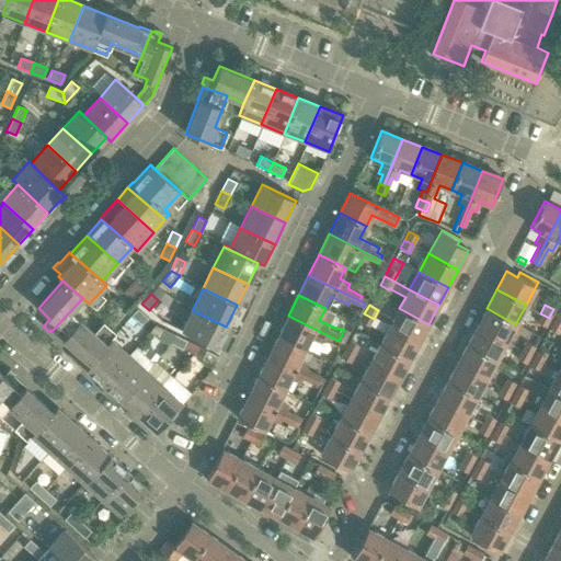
[(107,319),(109,319),(115,325),(124,315),(117,308),(107,319)]
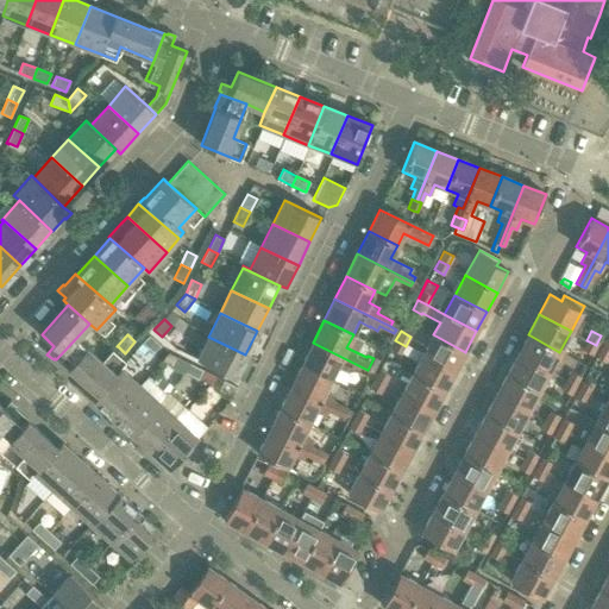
[(433,334),(422,355),(454,371),(465,352),(433,334)]
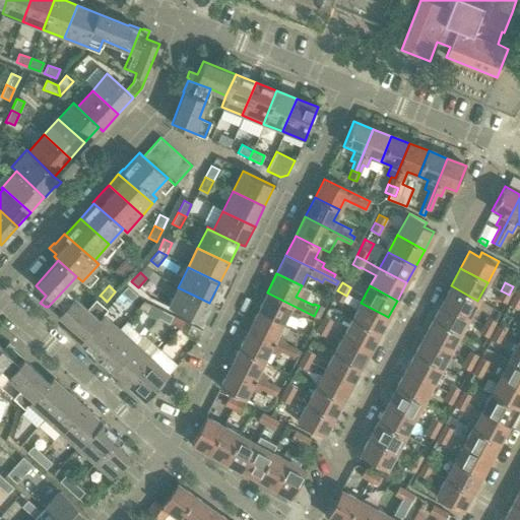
[(451,285),(442,303),(468,317),(477,301),(451,285)]
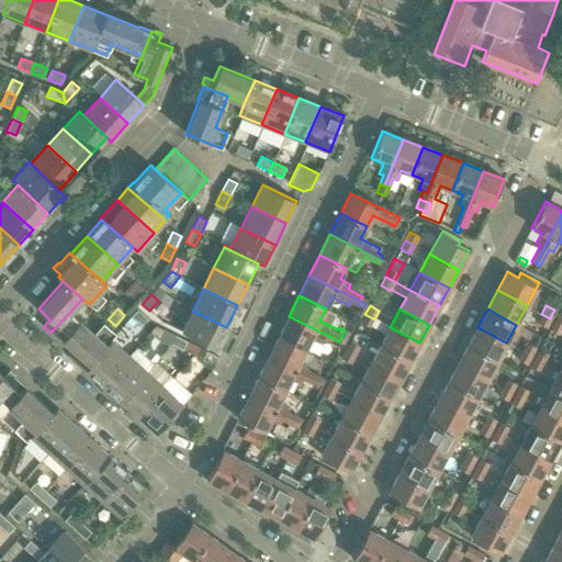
[(131,317),(135,321),(142,326),(148,318),(137,310),(131,317)]
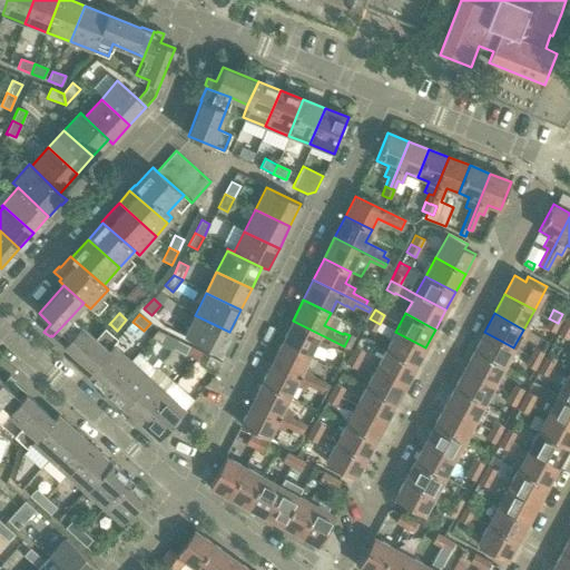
[(229,332),(195,315),(185,336),(218,353),(229,332)]
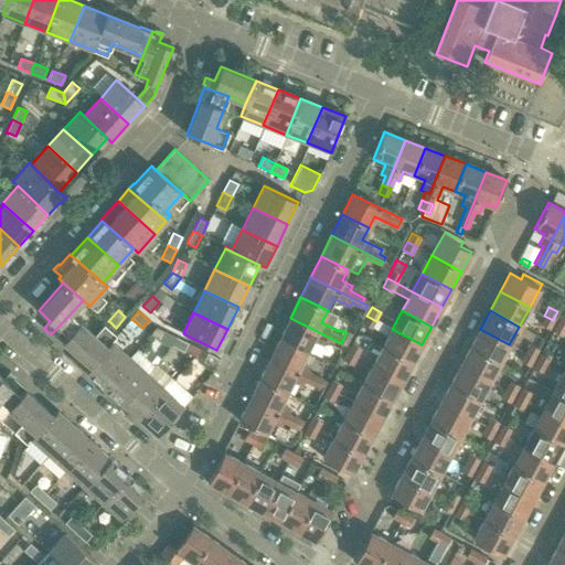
[(71,313),(52,333),(62,342),(63,341),(85,361),(112,332),(104,326),(95,336),(71,313)]
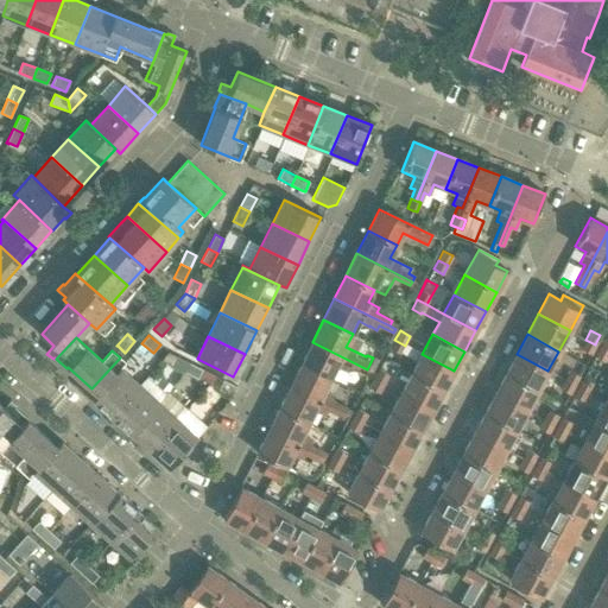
[(418,360),(411,374),(443,391),(454,371),(422,354),(405,346),(394,340),(391,348),(399,353),(400,352),(418,360)]
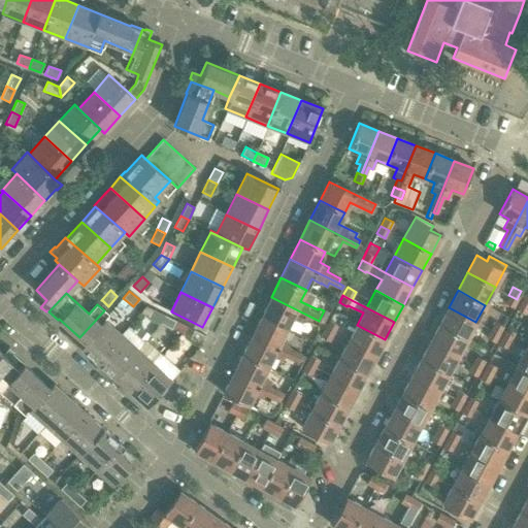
[(517,299),(508,295),(504,303),(513,307),(517,299)]
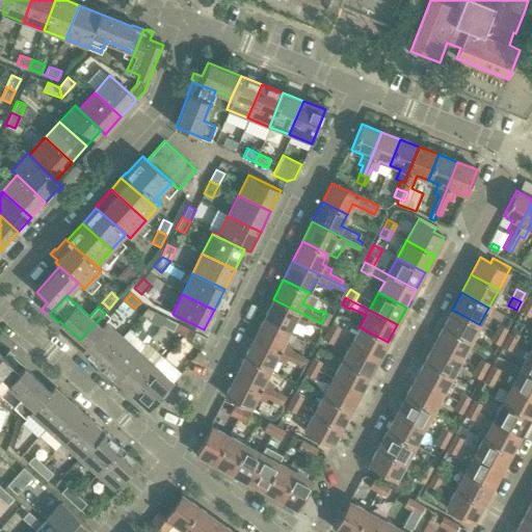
[(273,299),(264,318),(289,331),(294,320),(301,323),(301,324),(302,325),(304,321),(319,328),(321,323),(273,299)]
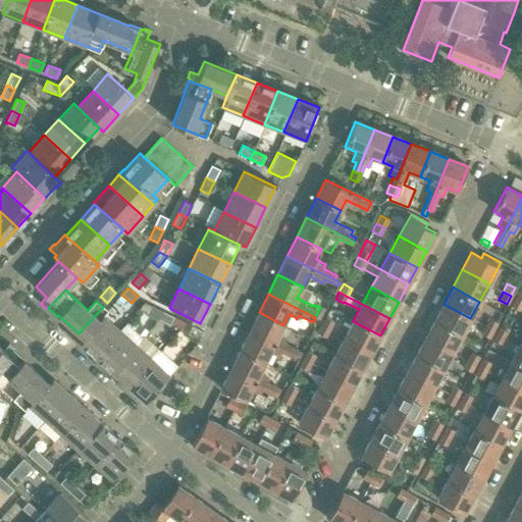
[(521,303),(521,301),(515,298),(511,306),(519,310),(521,303)]
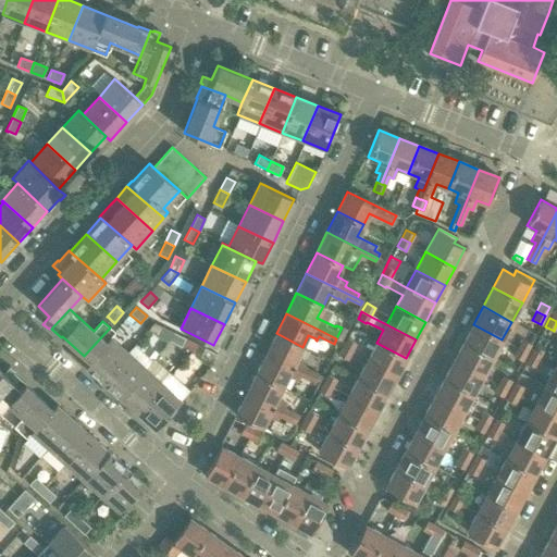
[(473,324),(463,343),(492,358),(502,339),(473,324)]
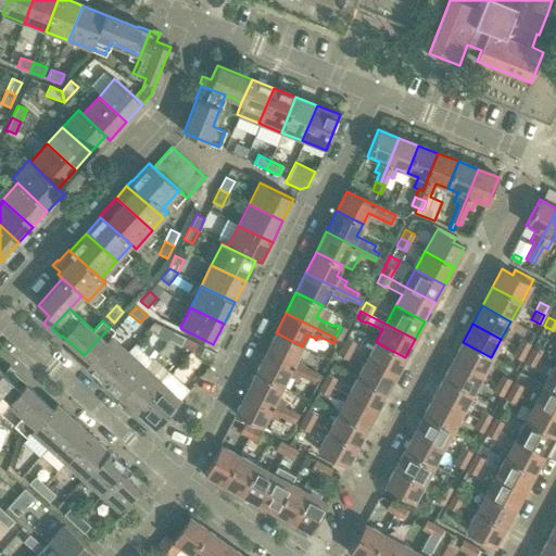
[(156,335),(168,341),(173,332),(161,326),(156,335)]
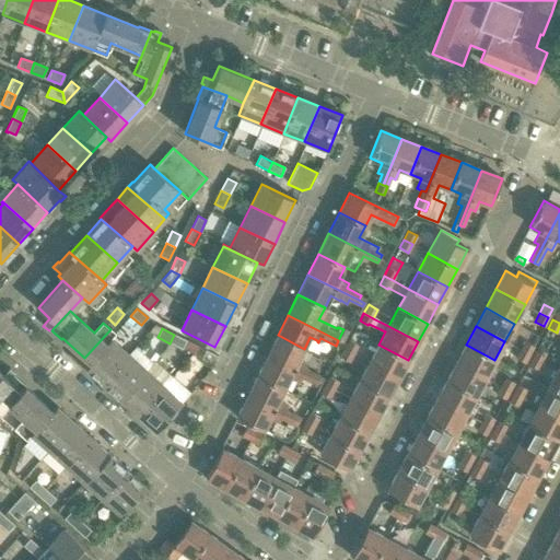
[(174,335),(170,343),(182,349),(186,340),(174,335)]
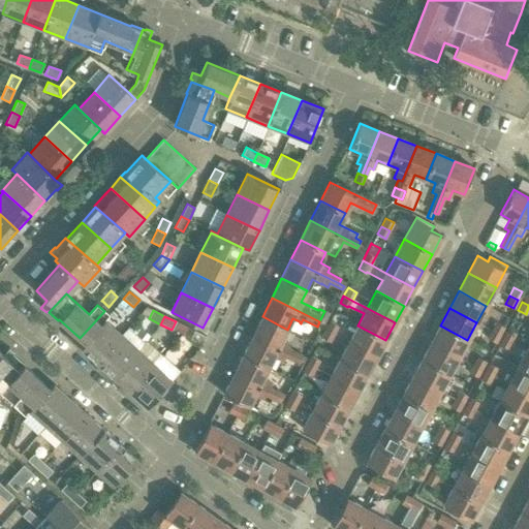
[(262,316),(252,336),(301,361),(303,355),(288,348),(290,345),(281,340),(287,330),(262,316)]
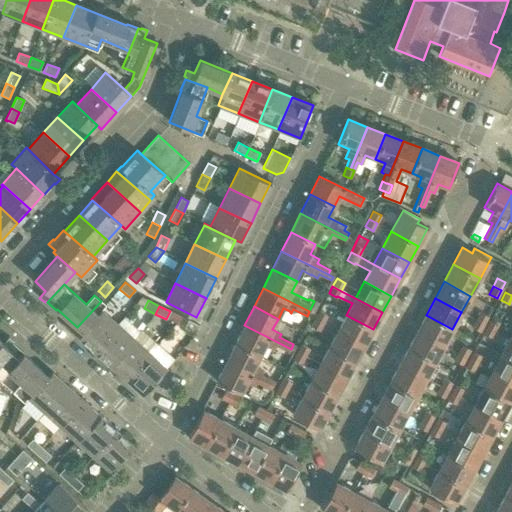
[(77,335),(94,351),(118,325),(101,309),(97,314),(96,313),(95,315),(96,315),(82,330),(82,329),(81,331),(77,335)]
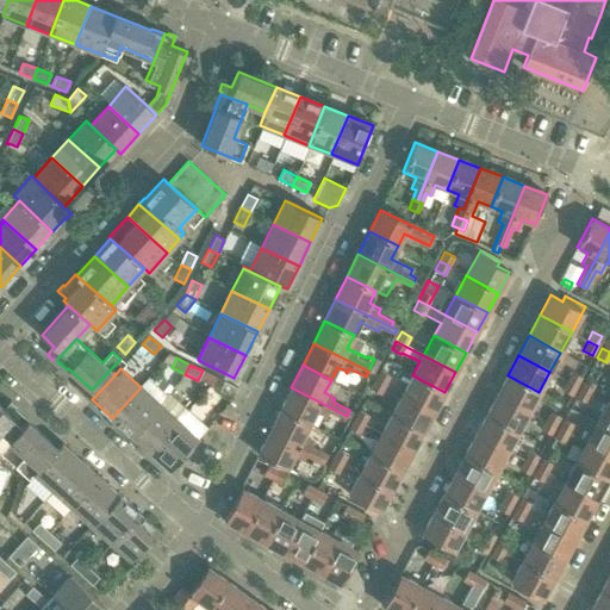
[(379,371),(374,379),(385,385),(390,375),(380,371),(379,371)]
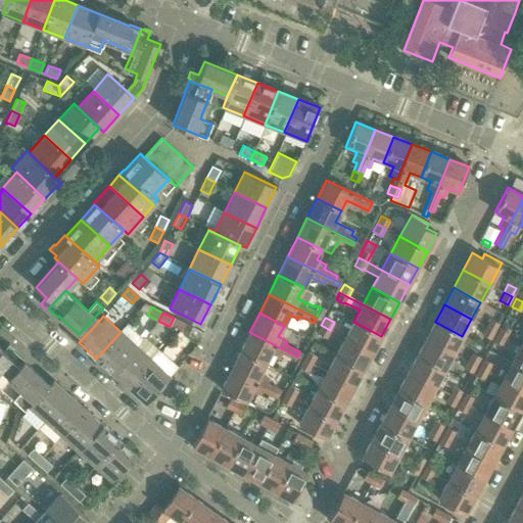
[(489,319),(485,326),(493,331),(497,323),(489,319)]
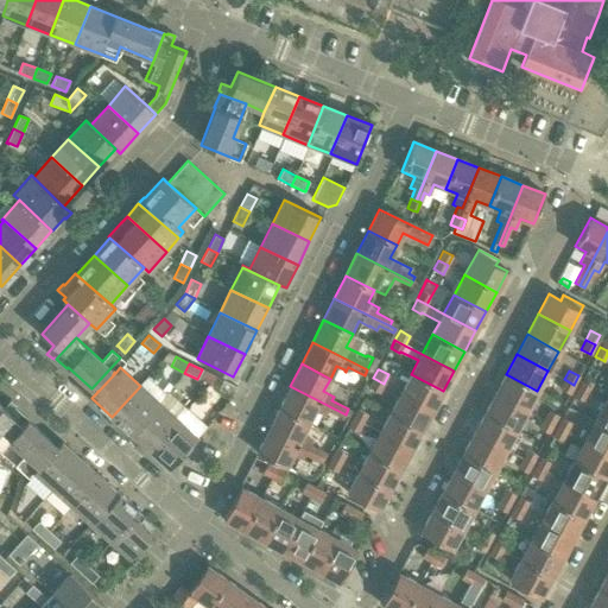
[(411,374),(401,392),(432,410),(443,391),(411,374)]
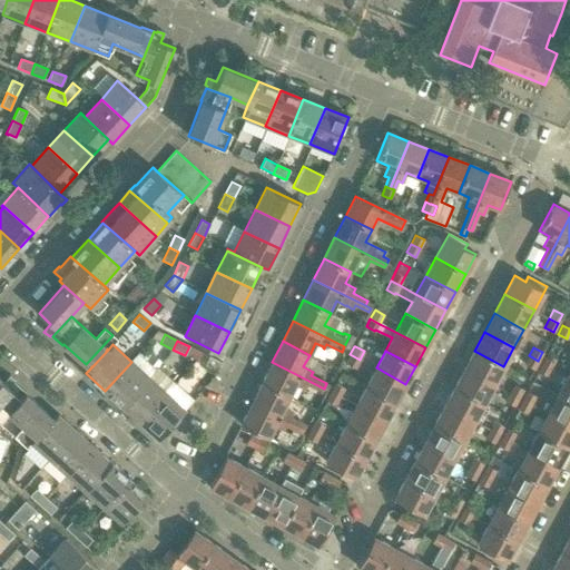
[(474,351),(464,369),(494,384),(503,366),(474,351)]
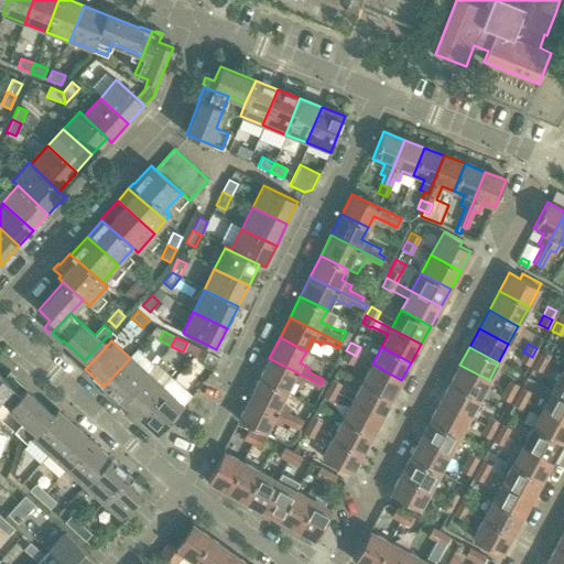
[(356,356),(346,350),(342,360),(350,366),(356,356)]
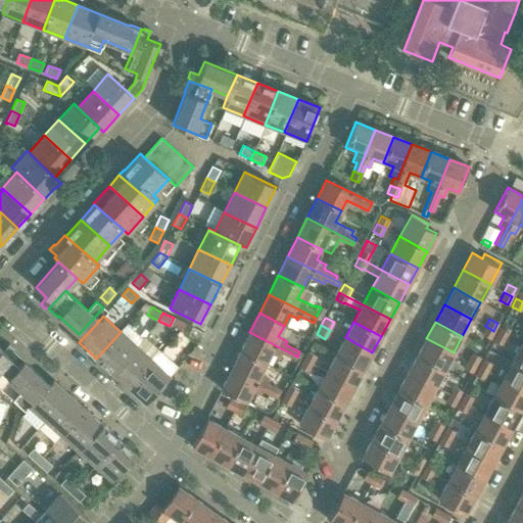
[(502,325),(497,332),(506,337),(510,329),(502,325)]
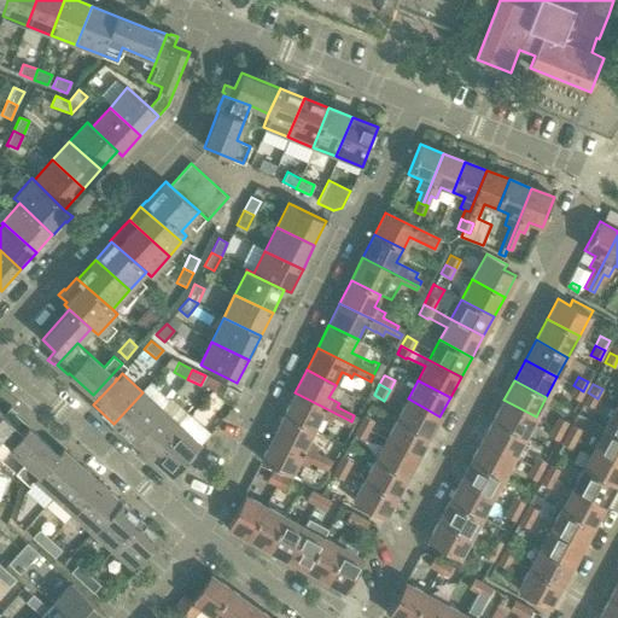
[(569,395),(570,395),(578,400),(583,391),(573,385),(569,395)]
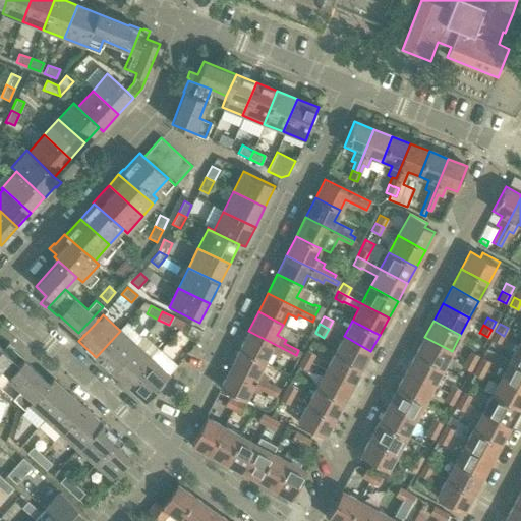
[(187,334),(198,340),(203,332),(191,326),(187,334)]
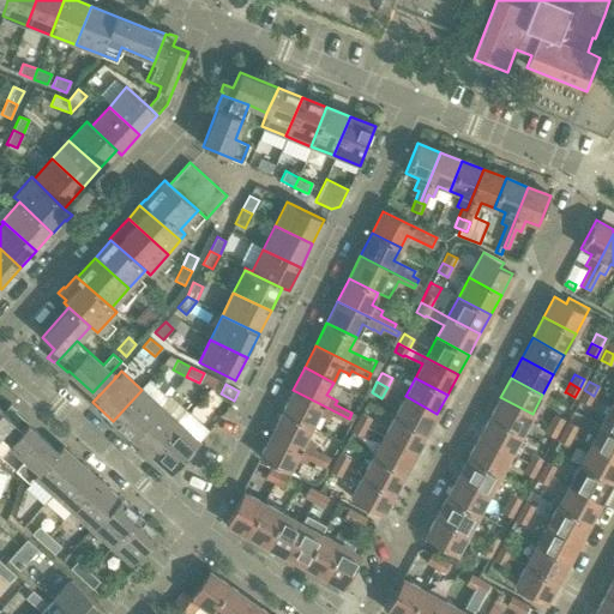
[(113,421),(132,438),(161,408),(142,390),(113,421)]
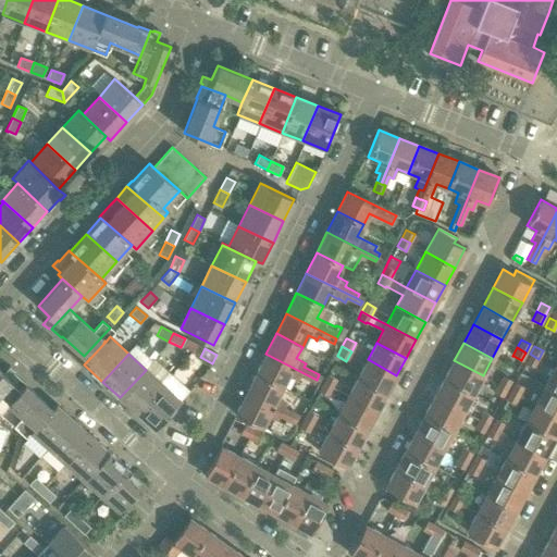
[(265,354),(256,373),(282,387),(287,375),(297,380),(299,375),(314,383),(317,380),(265,354)]
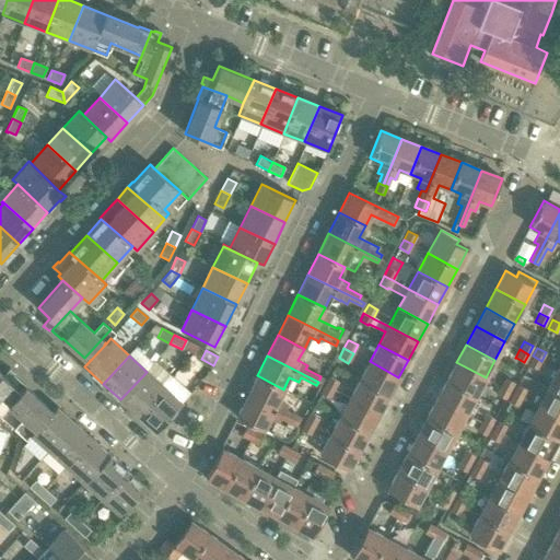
[(541,361),(533,356),(528,364),(537,369),(541,361)]
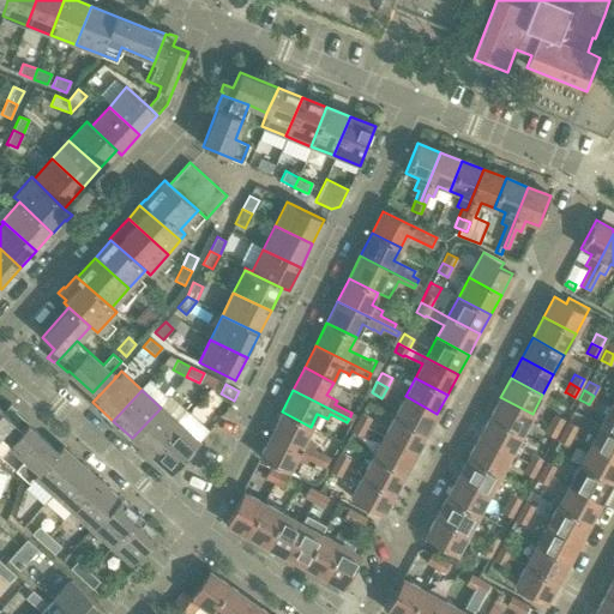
[(405,396),(393,416),(426,434),(437,414),(405,396)]
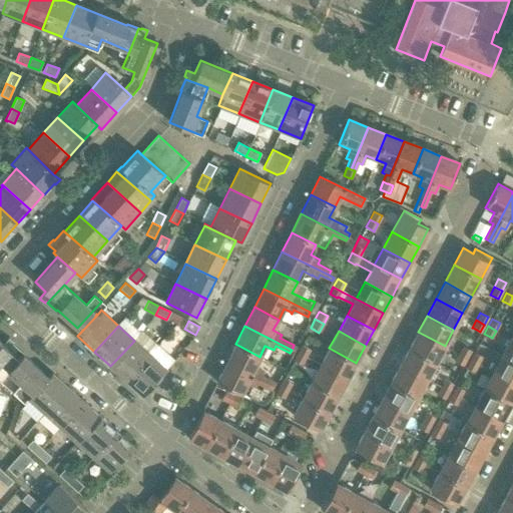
[(418,332),(409,349),(435,363),(441,352),(445,346),(418,332)]
